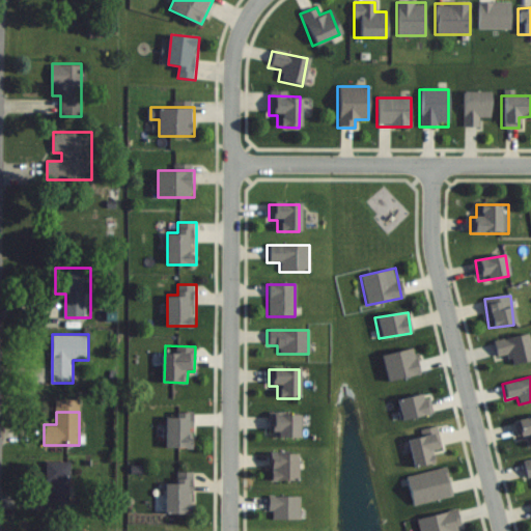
[(166,447),(195,447),(195,412),(166,412),(166,447)]
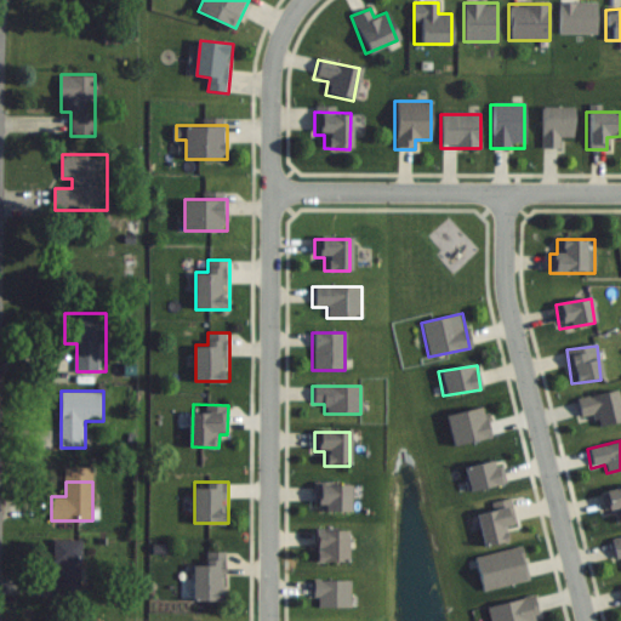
[(473,514),(480,547),(505,541),(501,527),(516,523),(510,499),(490,503),(493,510),(473,514)]
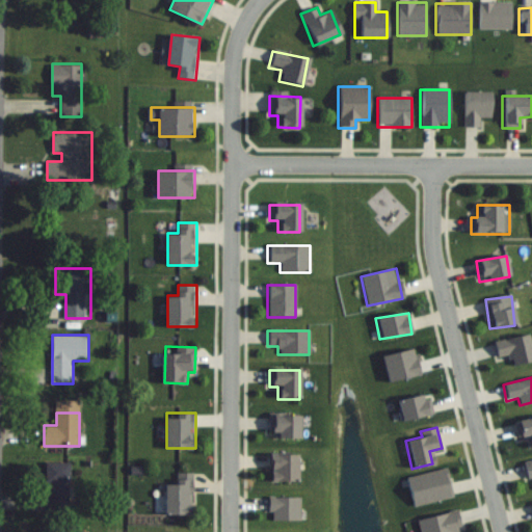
[(297,481),(297,454),(267,454),(267,481),(297,481)]
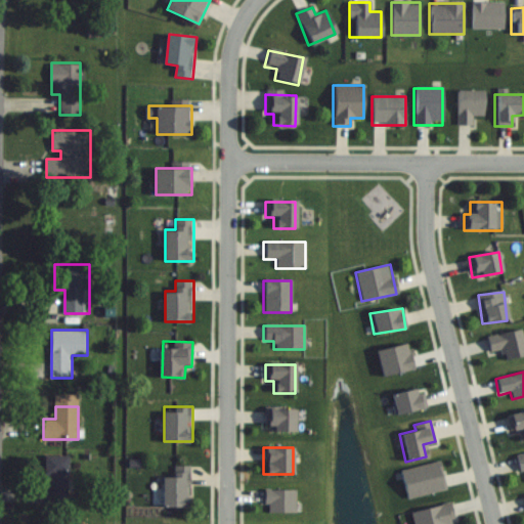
[(518,473),(523,472),(523,473),(523,453),(514,455),(518,473)]
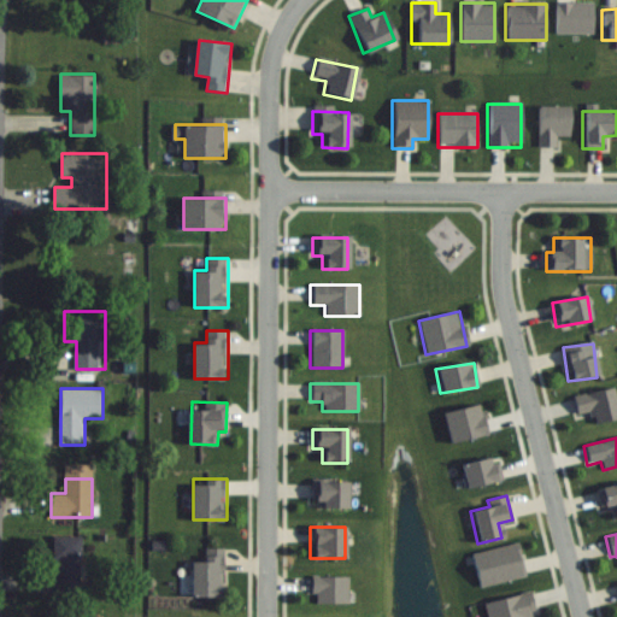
[(54,592),(83,592),(83,535),(54,535),(54,592)]
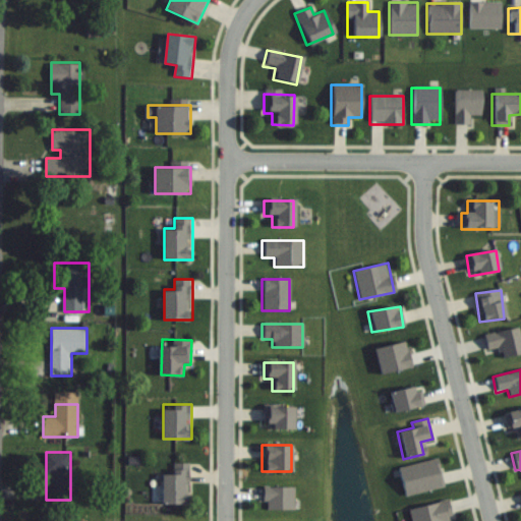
[(163,471),(163,504),(191,504),(191,461),(173,461),(173,471),(163,471)]
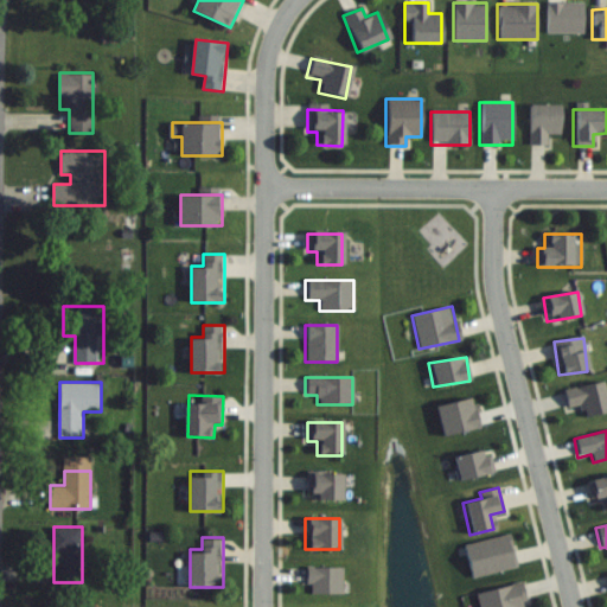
[(478,606),(525,606),(521,582),(475,593),(478,606)]
